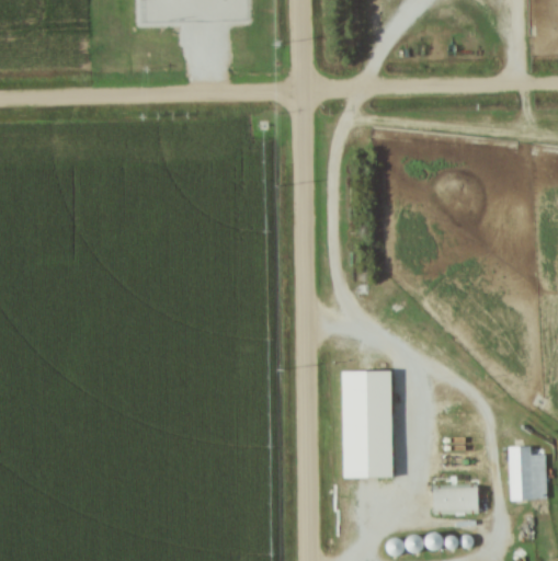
[(250,0),(140,0),(141,24),(251,24),(250,0)]
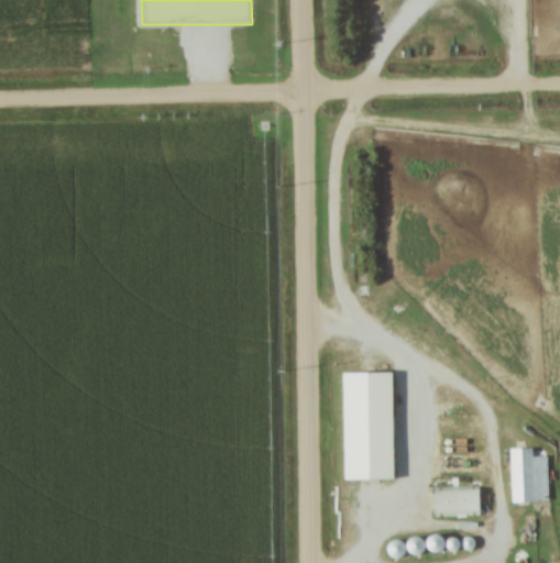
[(548,456),(533,457),(531,449),(511,449),(511,503),(548,501),(548,456)]
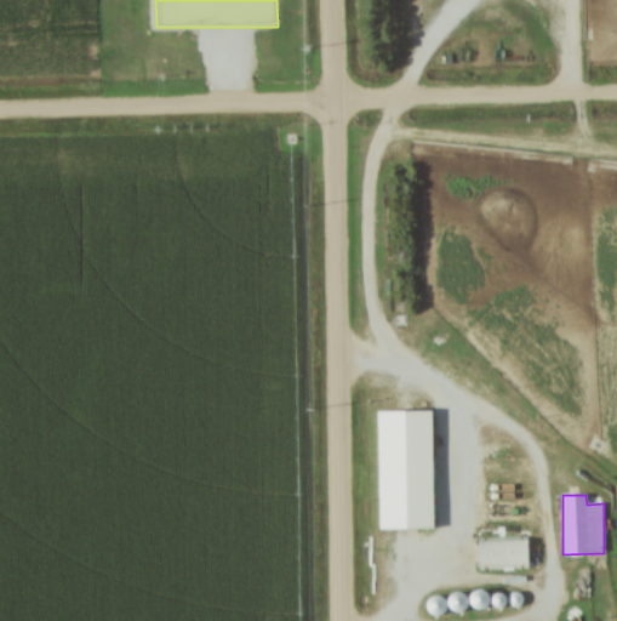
[(478,569),(529,569),(529,539),(478,539),(478,569)]
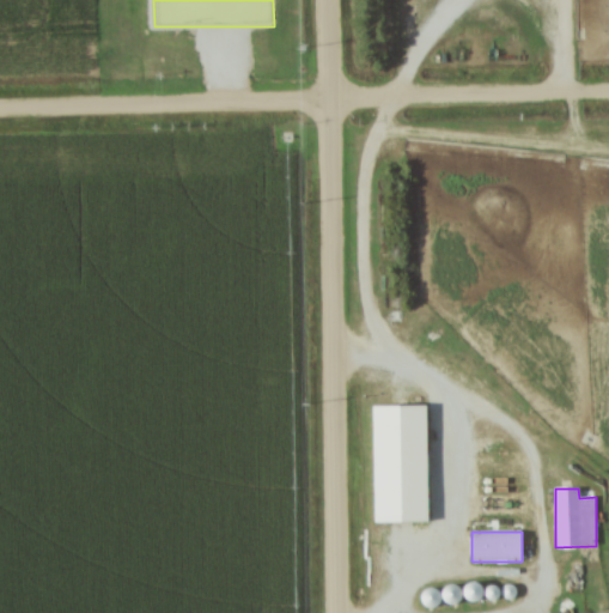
[(452,582),(455,586),(458,588),(462,588),(466,586),(468,583),(468,578),(466,575),(463,574),(458,572),(455,575),(454,578),(452,582)]
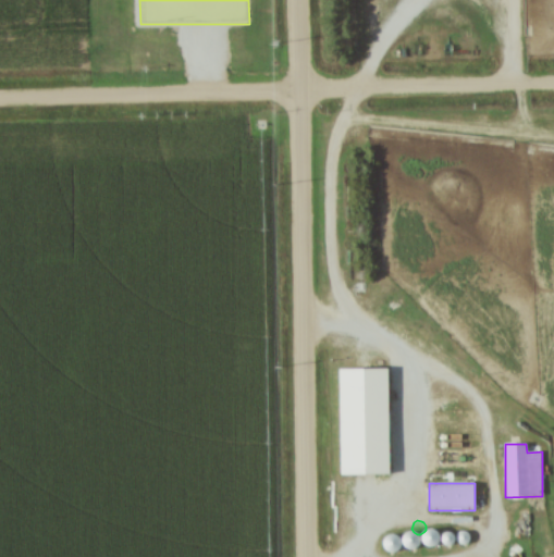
[(441,529),(440,525),(438,523),(434,522),(431,524),(430,528),(431,531),(433,533),(436,534),(440,532),(441,529)]
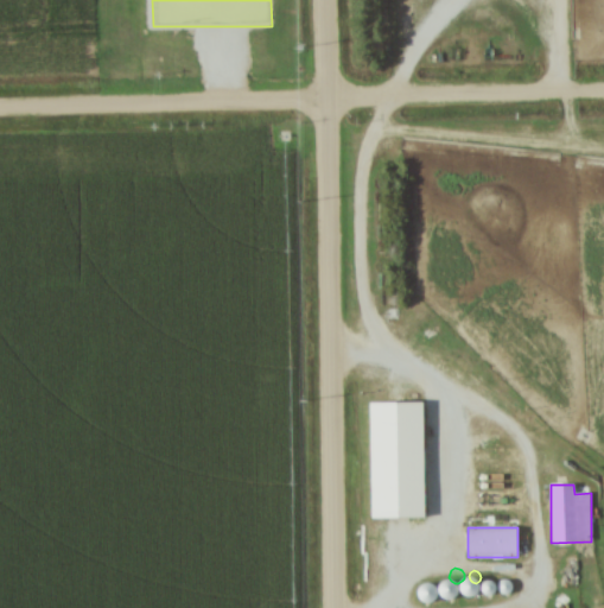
[(500,577),(498,574),(495,571),(491,571),(488,574),(487,577),(488,581),(490,583),(495,583),(497,582),(500,577)]
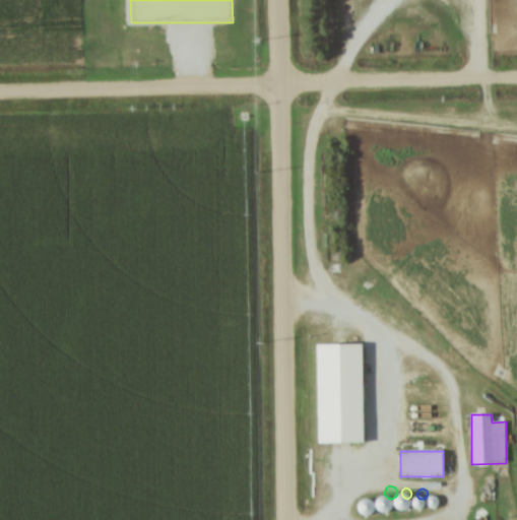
[(367,498),(369,501),(371,502),(375,503),(378,501),(379,498),(380,495),(378,492),(375,490),(372,490),(369,492),(367,494),(367,498)]
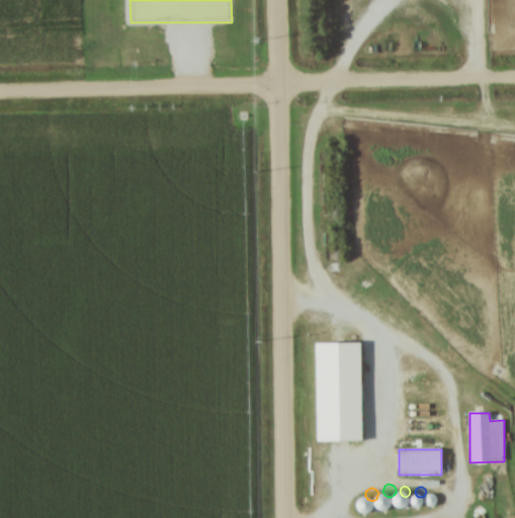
[(360,498),(359,494),(356,492),(353,491),(350,492),(347,494),(346,498),(347,501),(350,503),(353,504),(356,504),(359,501),(360,498)]
